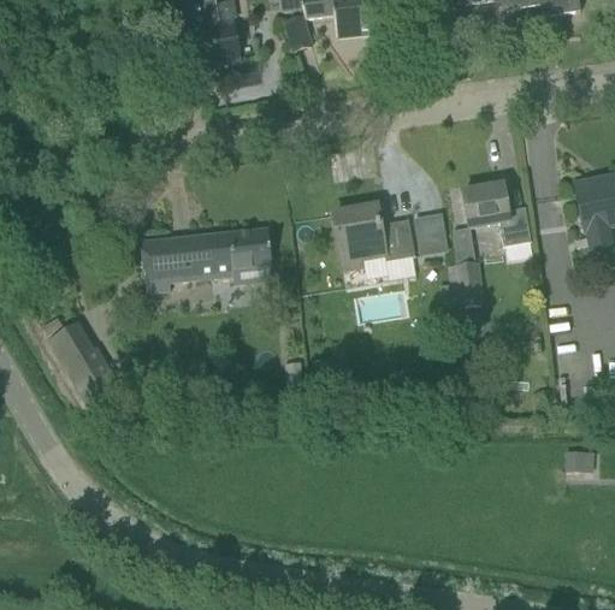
[(240,59),(236,36),(232,22),(219,24),(214,0),(206,0),(199,1),(199,0),(167,0),(172,23),(177,47),(191,45),(196,67),(240,59)]
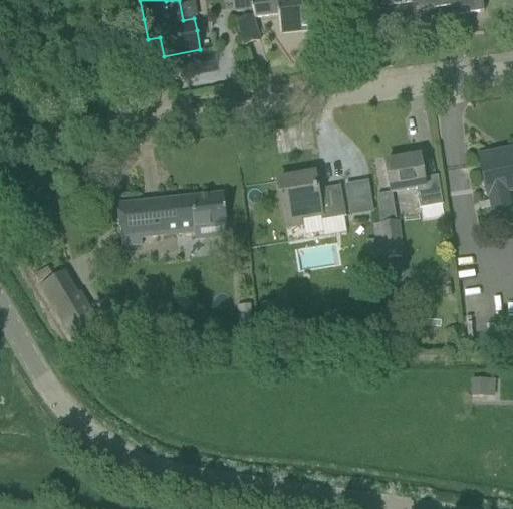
[(248,7),(247,0),(234,0),(235,8),(248,7)]
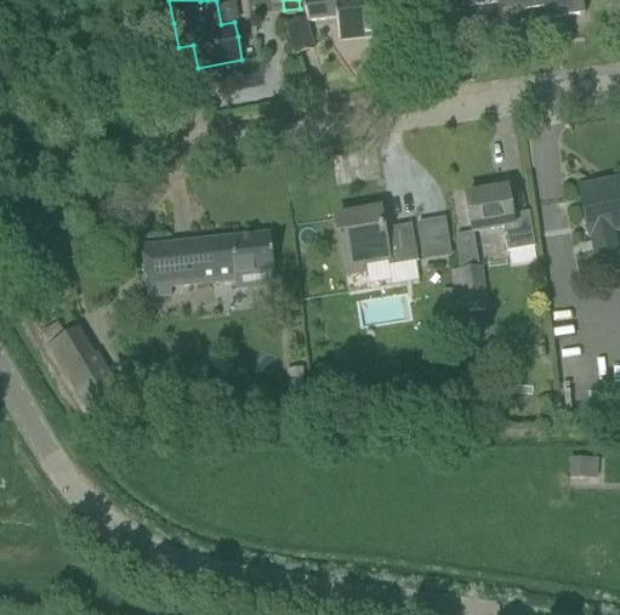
[(364,32),(364,36),(387,34),(384,0),(306,0),(308,18),(336,16),(339,35),(364,32)]
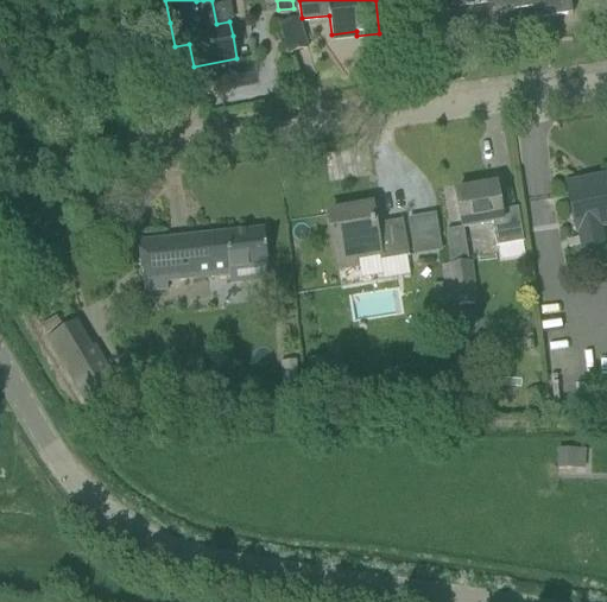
[(454,0),(455,4),(481,0),(491,0),(492,10),(533,5),(535,16),(573,10),(571,0),(454,0)]
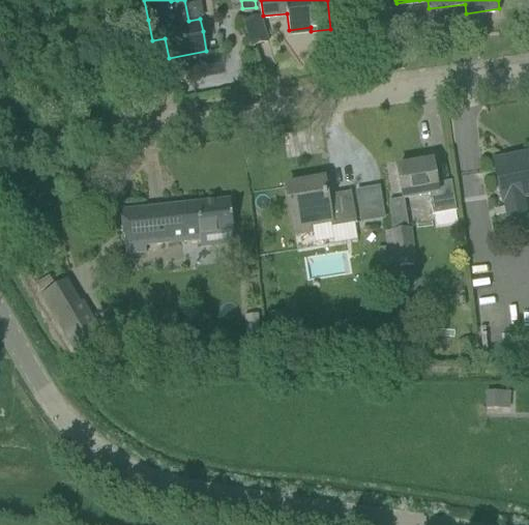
[(244,19),(252,44),(268,39),(261,13),(244,19)]
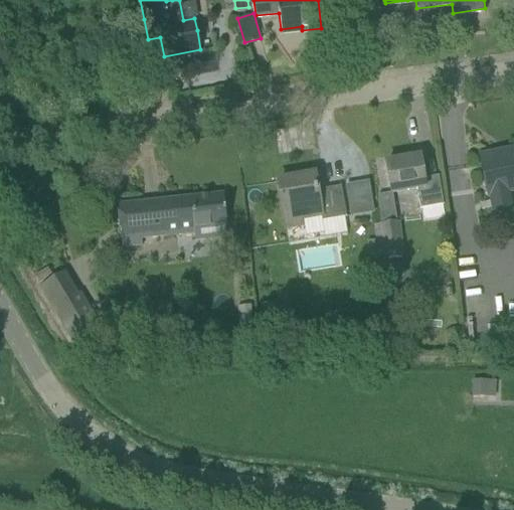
[(508,187),(513,185),(513,146),(509,148),(510,153),(499,155),(498,152),(482,155),(481,154),(480,154),(488,192),(490,192),(497,224),(513,220),(513,215),(508,187)]
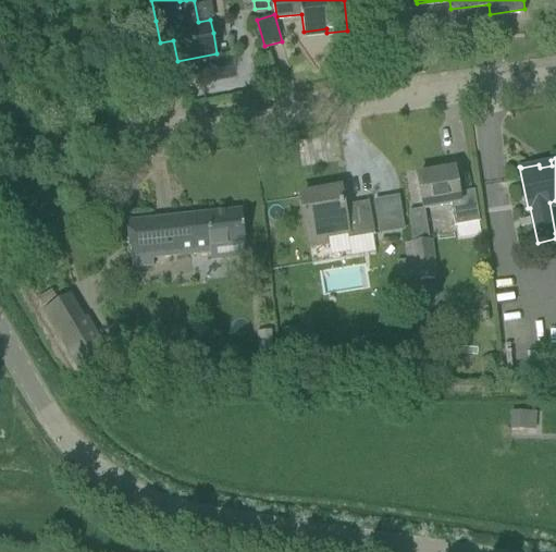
[(418,173),(422,194),(423,204),(451,199),(455,223),(480,219),(474,187),(473,187),(474,193),(459,195),(455,167),(418,173)]
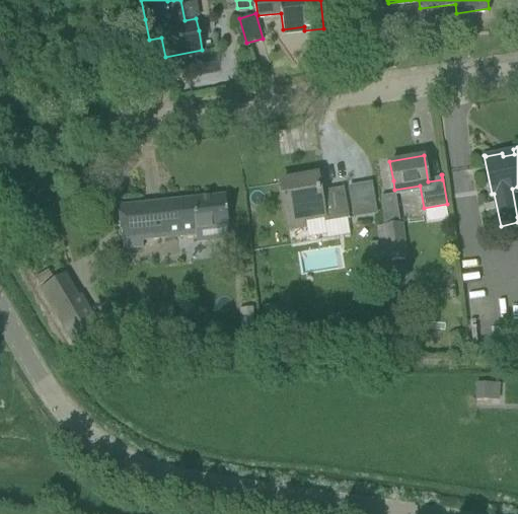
[(285,200),(289,222),(290,229),(308,226),(307,219),(321,216),(322,220),(350,215),(345,185),(344,185),(344,186),(327,189),(328,192),(321,193),(317,173),(281,179),(285,200)]
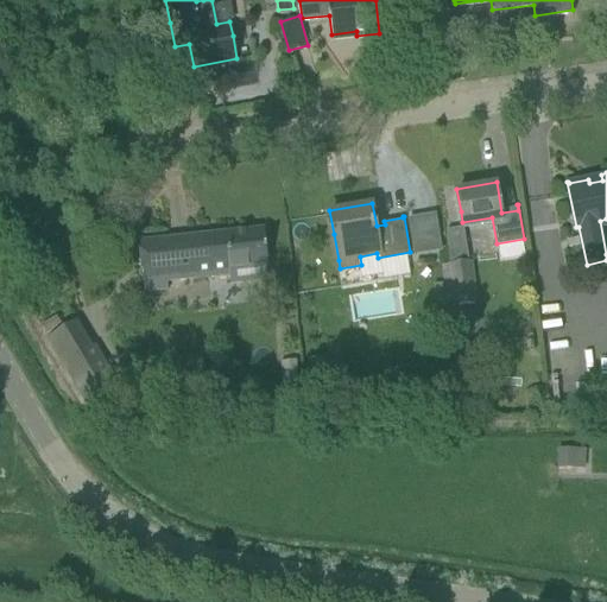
[(270,266),(267,249),(265,226),(140,239),(145,287),(169,285),(169,279),(231,273),(231,270),(270,266)]
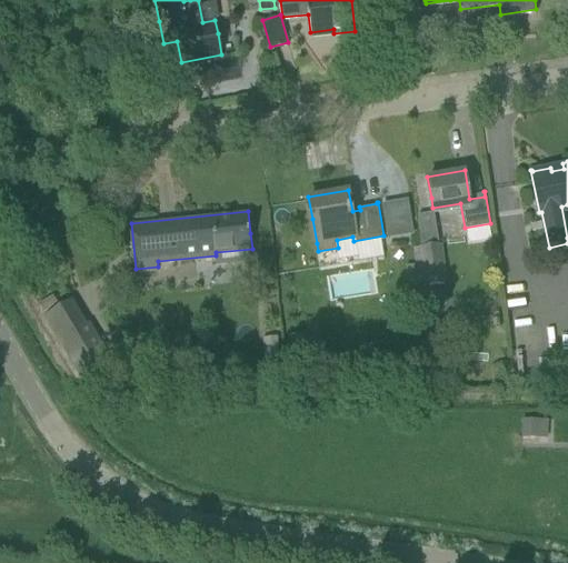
[(444,242),(422,244),(427,283),(448,281),(444,242)]
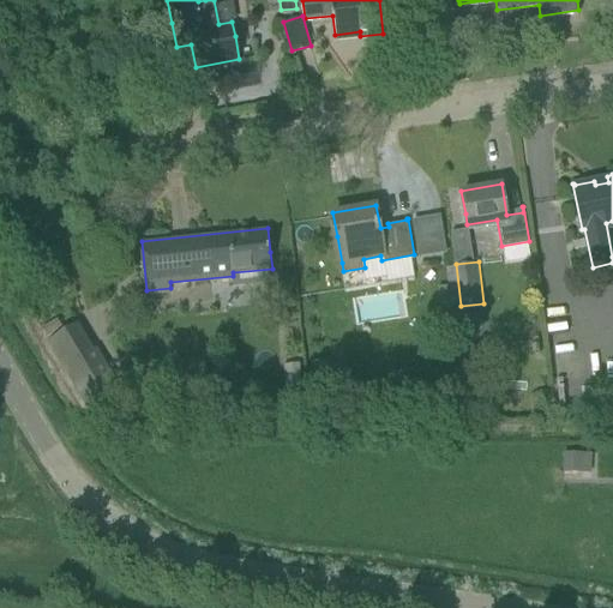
[(280,351),(282,381),(307,379),(305,349),(304,349),(300,300),(283,302),(288,350),(280,351)]
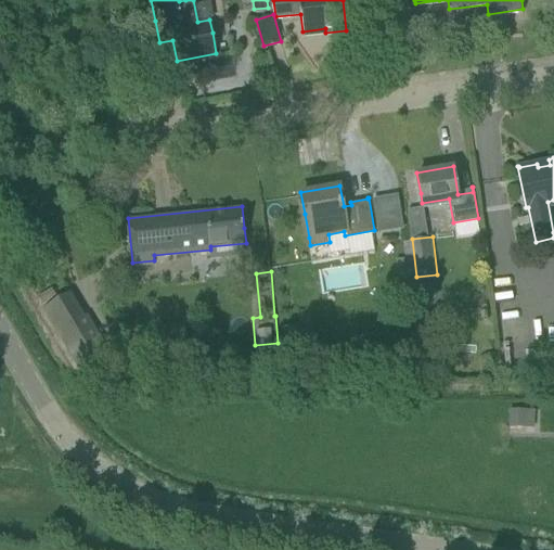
[(79,366),(108,348),(87,312),(84,314),(69,291),(43,306),(79,366)]
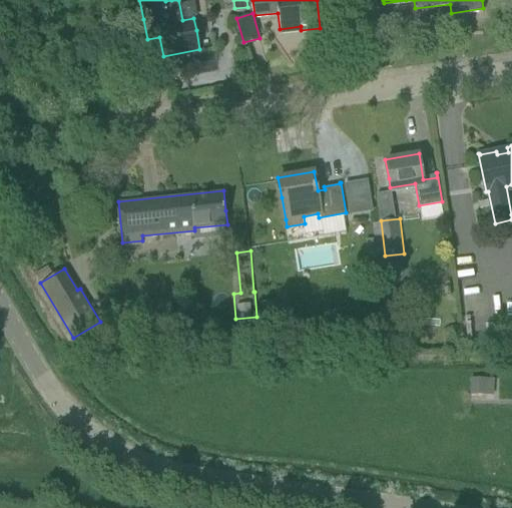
[(392,329),(380,330),(381,339),(392,339),(392,329)]
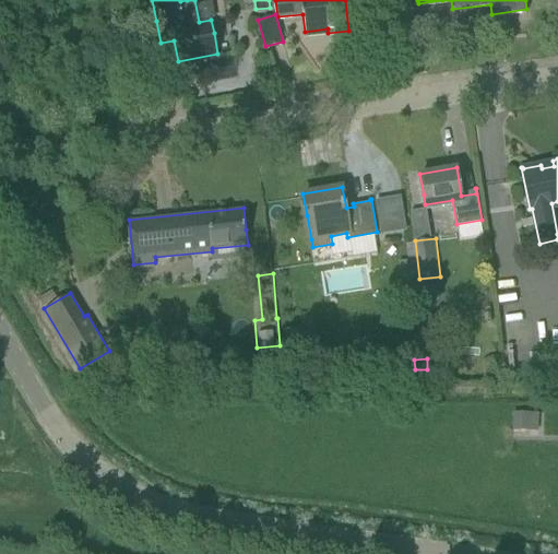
[(514,409),(514,426),(538,427),(538,410),(514,409)]
